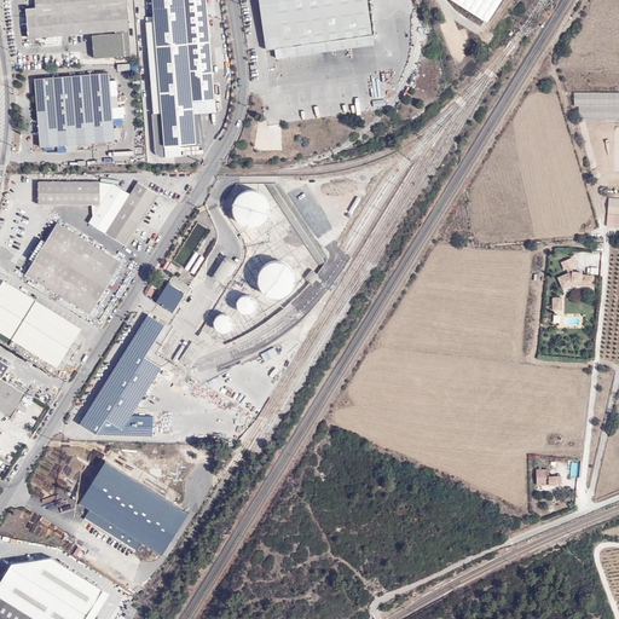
[(126,0),(35,0),(36,5),(27,6),(29,36),(113,30),(113,34),(92,35),(93,58),(131,55),(126,0)]
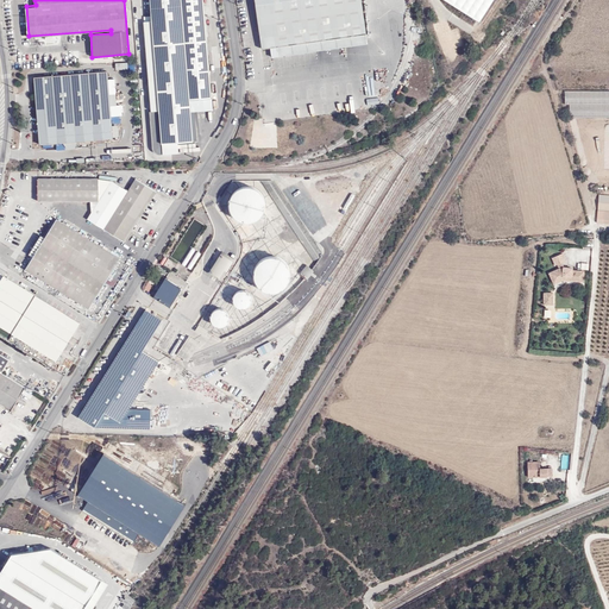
[(180,0),(149,0),(151,20),(144,22),(149,111),(158,111),(161,143),(189,140),(187,100),(208,99),(207,77),(186,79),(180,0)]
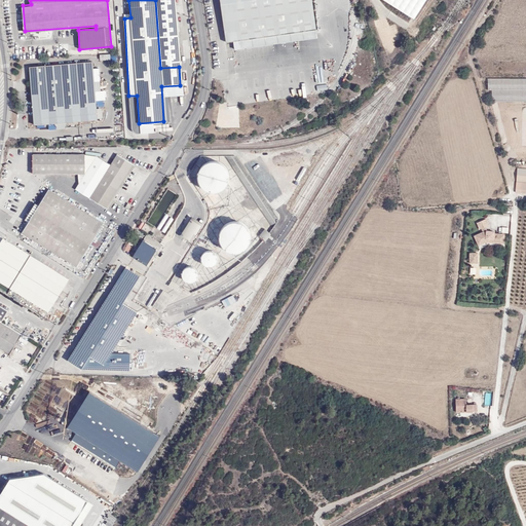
[(238,40),(315,31),(311,0),(220,0),(226,42),(238,40)]
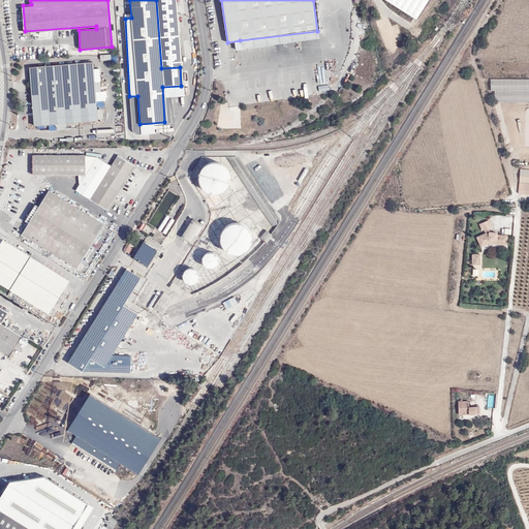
[(379,0),(416,24),(431,0),(379,0)]
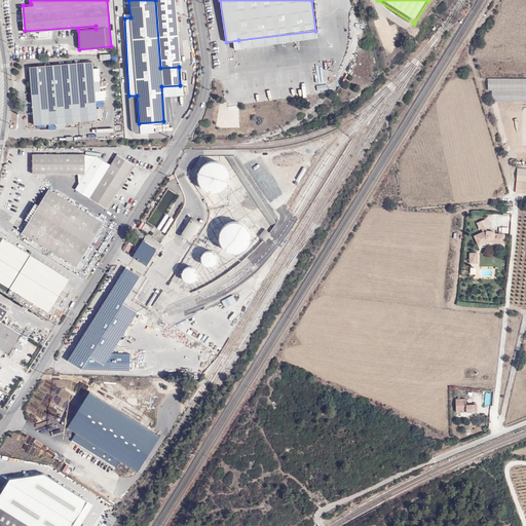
[(316,38),(315,31),(238,40),(239,48),(316,38)]
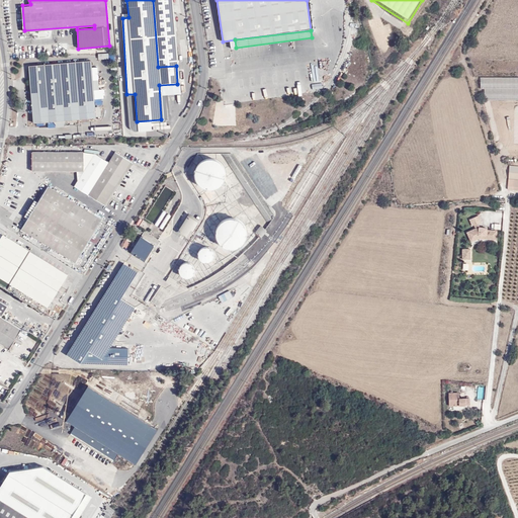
[(96,106),(93,67),(92,61),(29,67),(34,123),(55,121),(68,120),(97,118),(97,116),(96,106)]
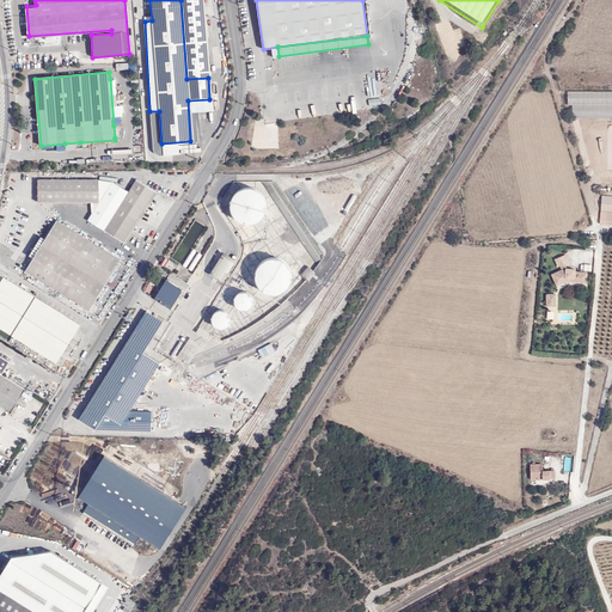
[(116,79),(110,79),(114,126),(120,126),(116,79)]
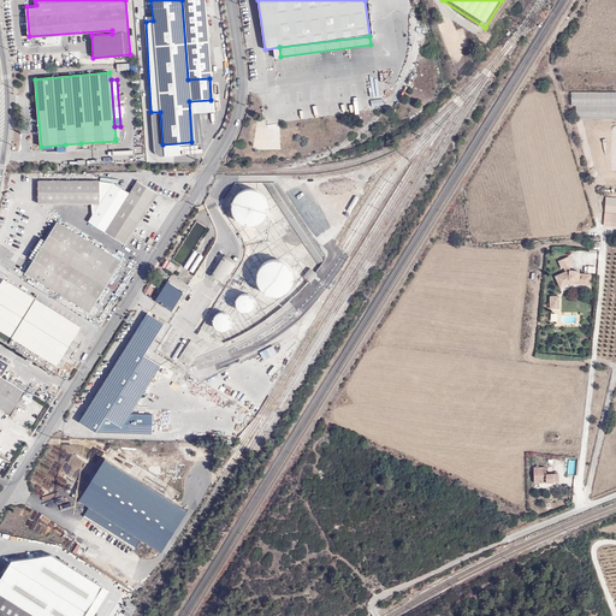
[(572,105),(575,105),(615,105),(615,92),(572,93),(572,105)]
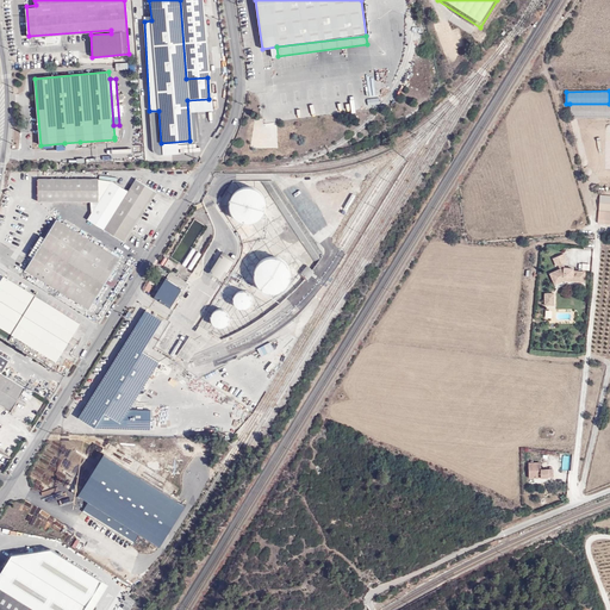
[(570,117),(609,117),(609,104),(570,104),(570,117)]
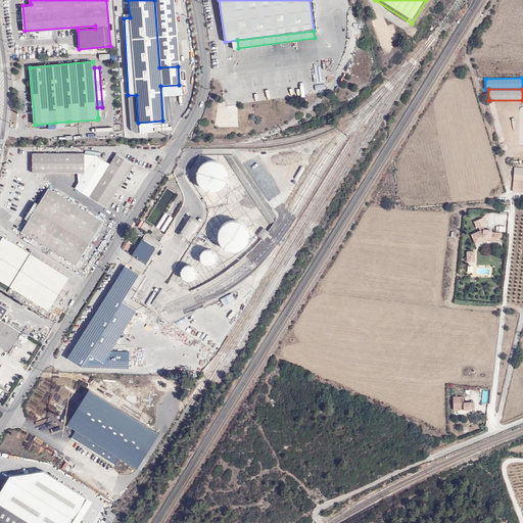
[(522,103),(493,103),(494,119),(497,119),(522,117),(522,103)]
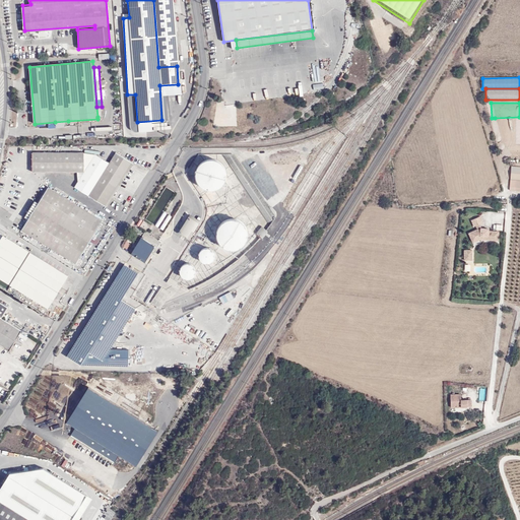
[(499,129),(519,129),(519,117),(495,118),(496,129),(499,129)]
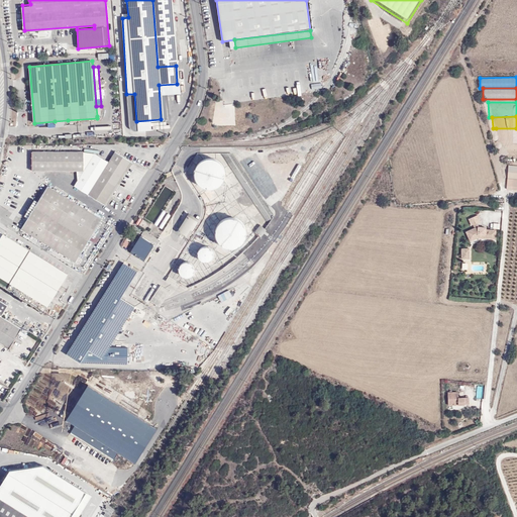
[(516,139),(516,128),(496,128),(496,139),(516,139)]
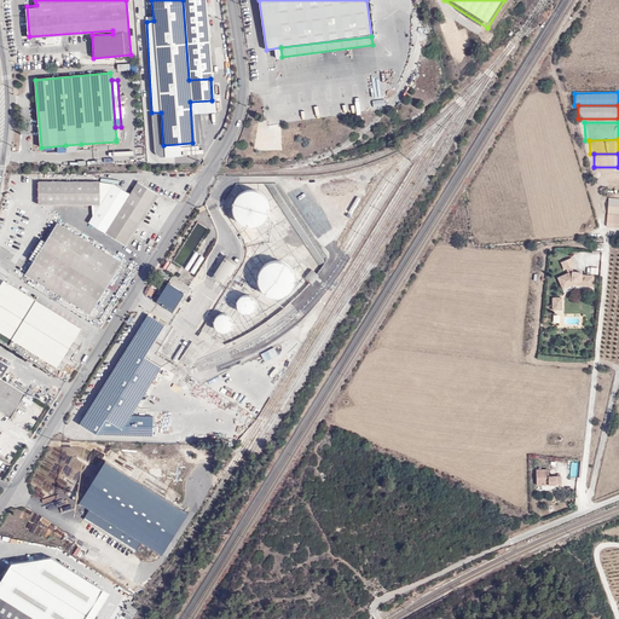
[(92,203),(98,203),(99,180),(39,179),(38,202),(92,203)]
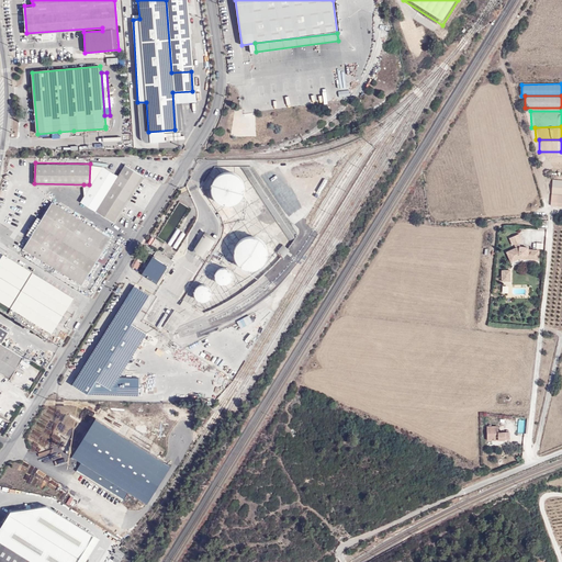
[(102,166),(90,186),(85,195),(80,201),(113,222),(143,175),(124,164),(117,175),(102,166)]
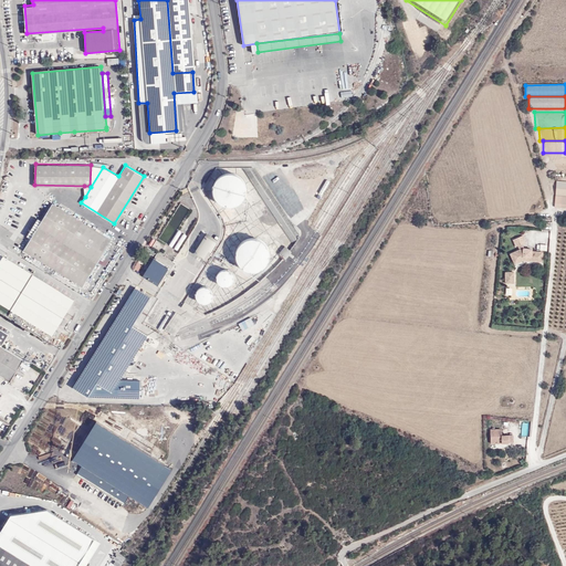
[(217,180),(215,185),(213,189),(215,195),(218,200),(222,205),(229,206),(236,206),(239,203),(242,200),(247,195),(247,189),(245,184),(243,179),(239,176),(234,174),(230,173),(224,174),(220,177),(217,180)]
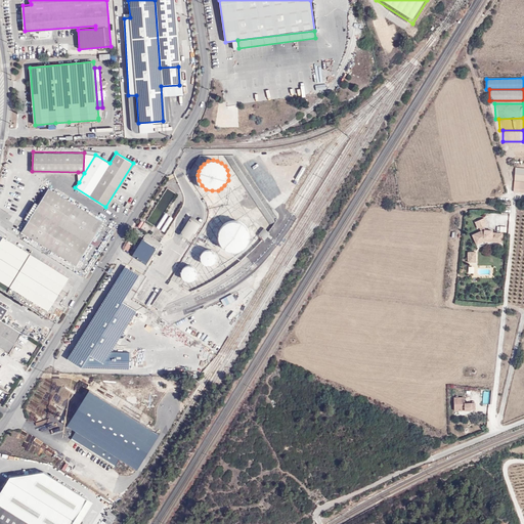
[(523,167),(515,167),(514,181),(514,190),(519,191),(519,181),(523,181),(523,167)]
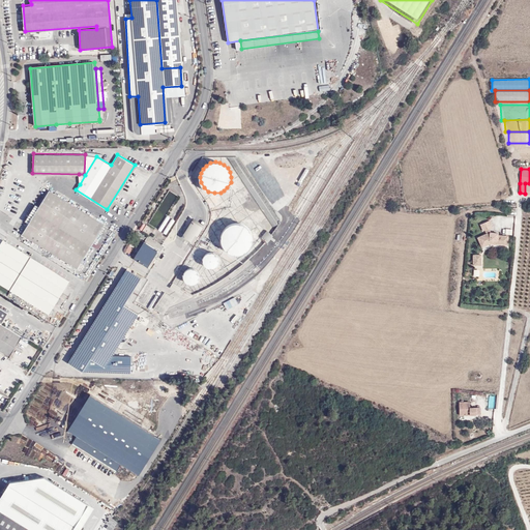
[(38,207),(27,225),(21,236),(77,268),(106,225),(82,211),(84,207),(56,190),(55,194),(49,190),(38,207)]
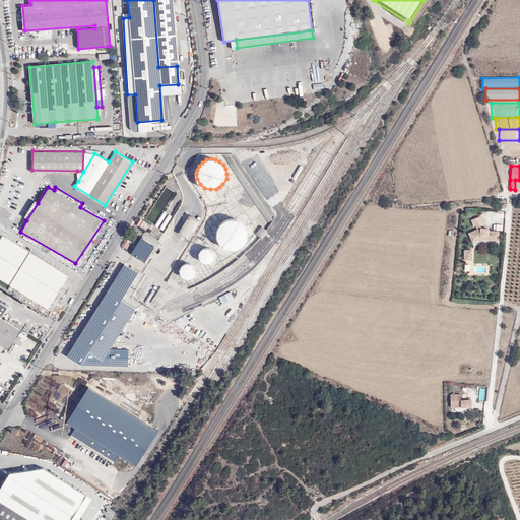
[(23,218),(26,220),(38,203),(34,202),(23,218)]
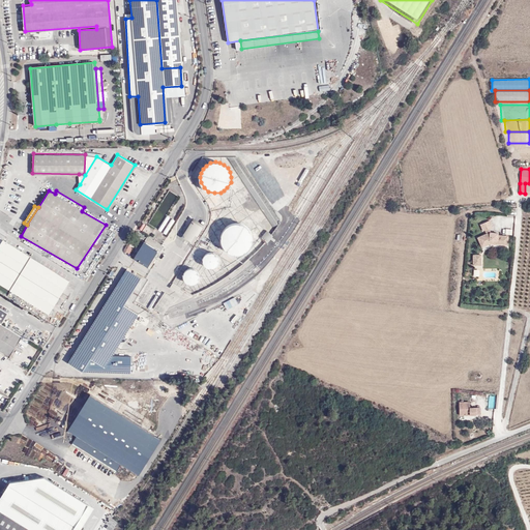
[(256,234),(229,218),(214,242),(241,259),(256,234)]
